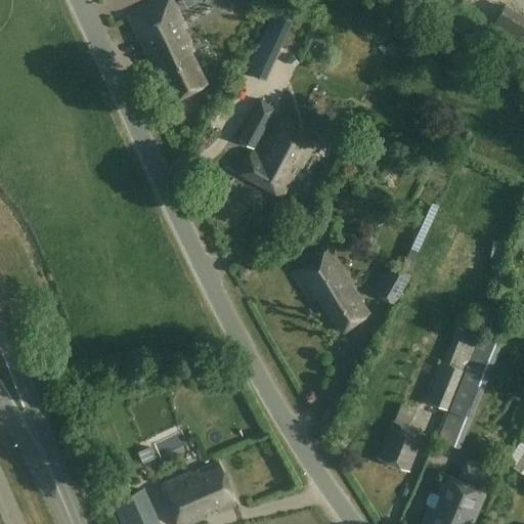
[(185,29),(171,0),(165,0),(129,17),(140,42),(144,49),(143,50),(146,57),(151,55),(175,100),(207,84),(190,52),(193,51),(183,30),(185,29)]
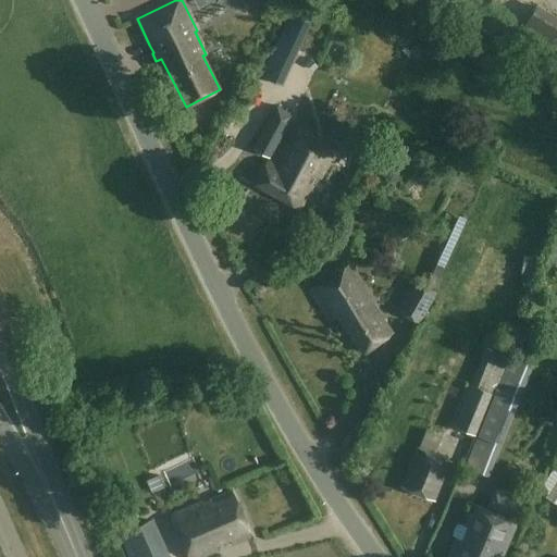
[(556,17),(535,4),(521,27),(556,49),(556,17)]
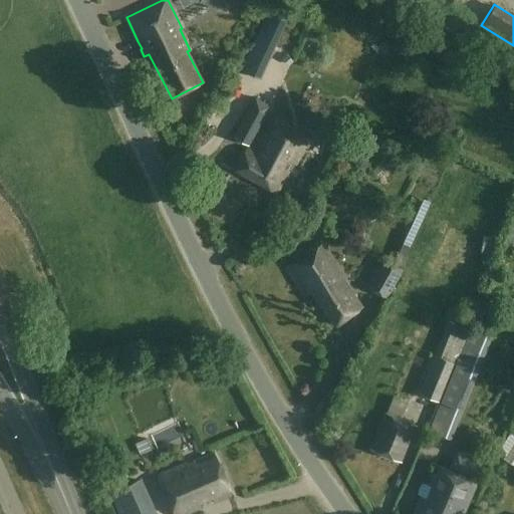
[(266,115),(250,106),(233,138),(248,147),(266,115)]
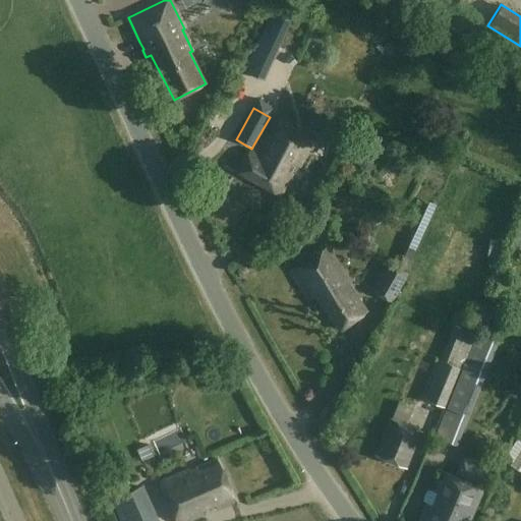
[(313,140),(278,121),(259,156),(250,151),(238,173),(281,196),(293,174),(289,172),(292,165),(298,168),(313,140)]
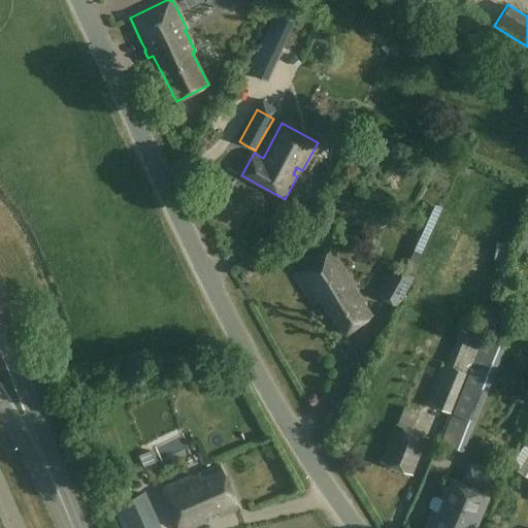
[(351,279),(332,254),(296,278),(315,306),(321,302),(345,336),(370,317),(347,283),(351,279)]
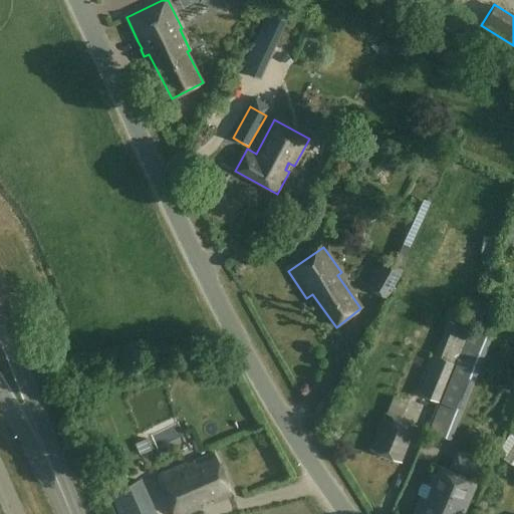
[(403,271),(382,260),(366,288),(387,299),(403,271)]
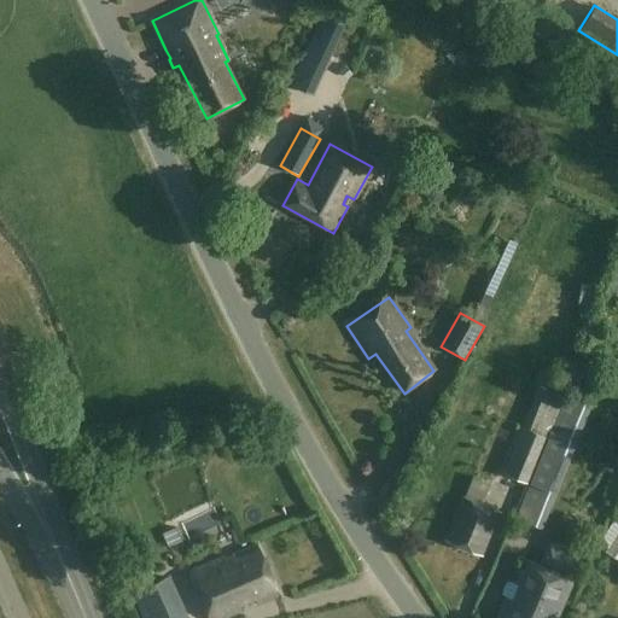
[(569,382),(548,373),(541,390),(537,388),(502,476),(525,485),(569,382)]
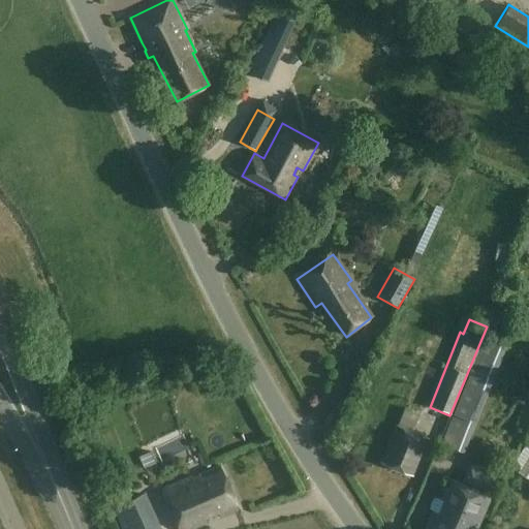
[(504,350),(483,341),(438,445),(460,456),(504,350)]
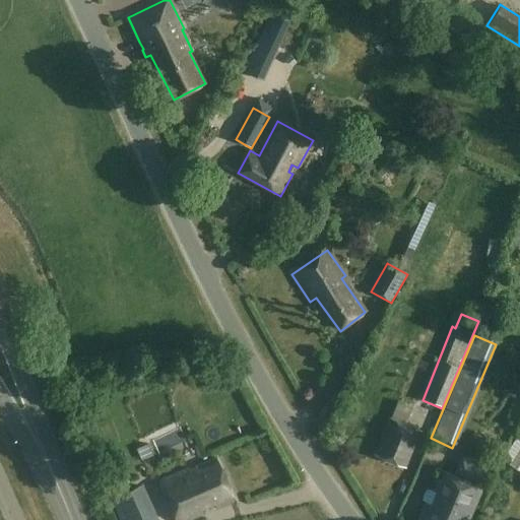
[(420,433),(390,419),(374,458),(404,470),(420,433)]
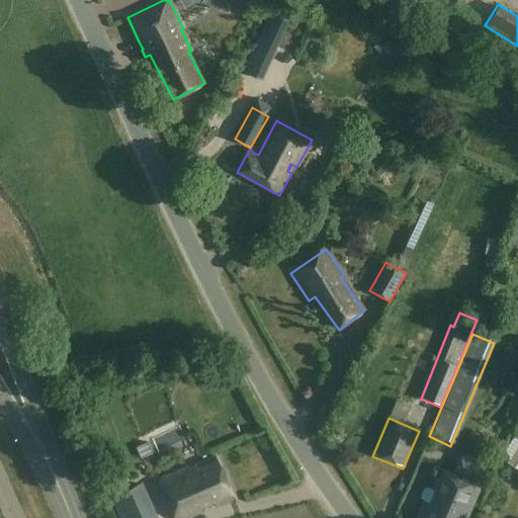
[(517,469),(517,441),(514,439),(499,461),(516,472),(517,469)]
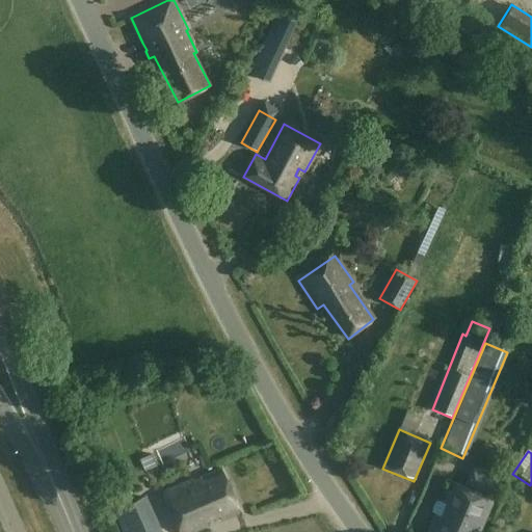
[(500,479),(472,467),(461,489),(450,484),(440,505),(445,507),(440,519),(434,516),(427,531),(478,531),(491,504),(488,503),(500,479)]
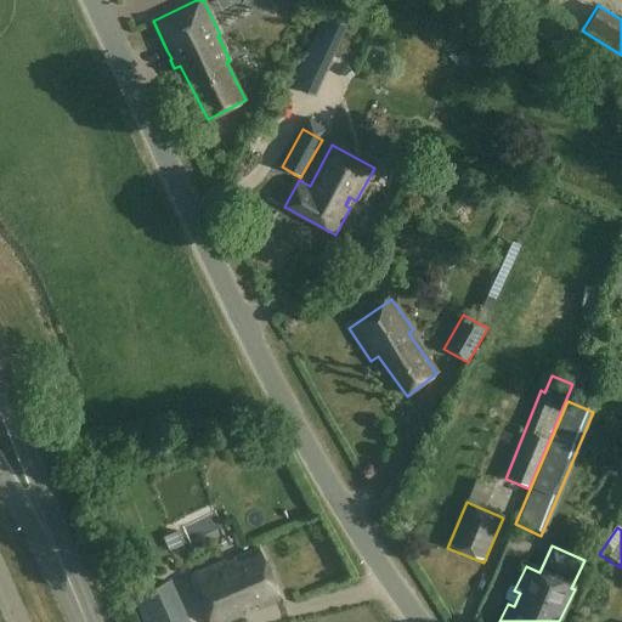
[(227,621),(282,599),(260,549),(225,565),(222,564),(192,577),(210,621),(227,621)]
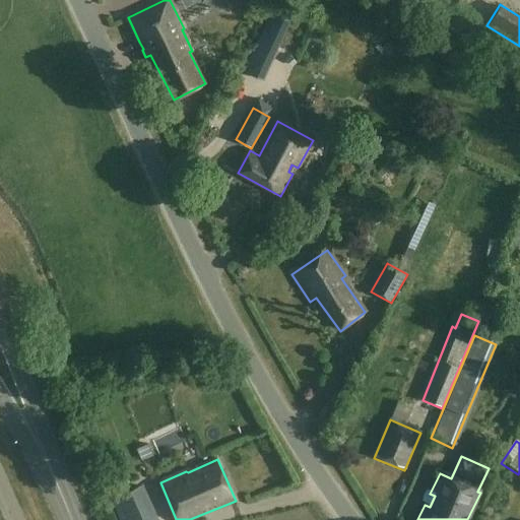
[(157,519),(142,485),(115,498),(124,519),(157,519)]
